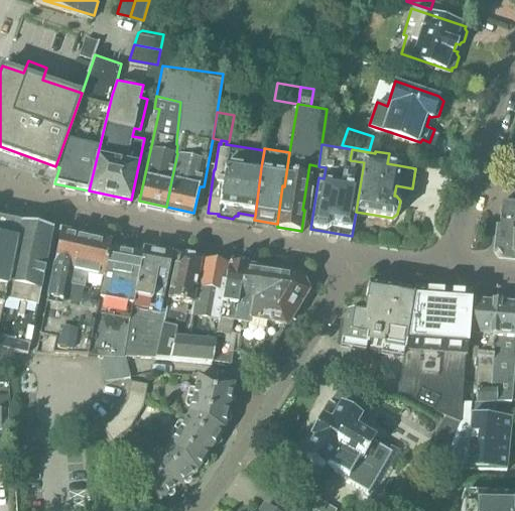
[(505,252),(514,253),(514,198),(505,197),(500,247),(505,252)]
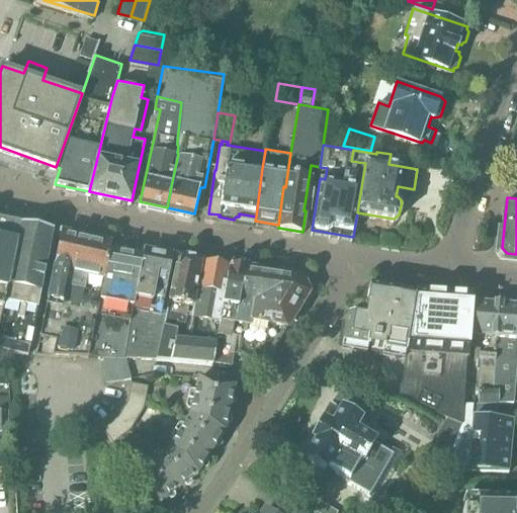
[(0,328),(19,227),(0,222),(0,328)]
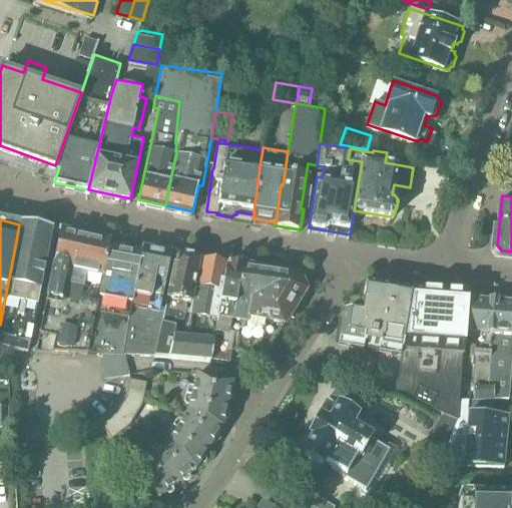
[(19,224),(0,325),(0,344),(31,348),(51,239),(53,226),(20,219),(19,224)]
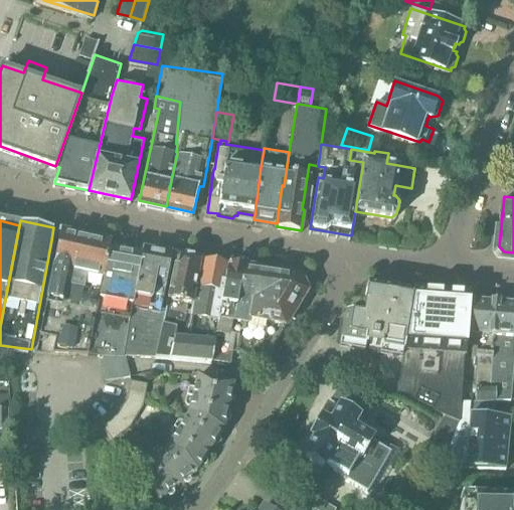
[(61,229),(47,298),(64,301),(77,232),(61,229)]
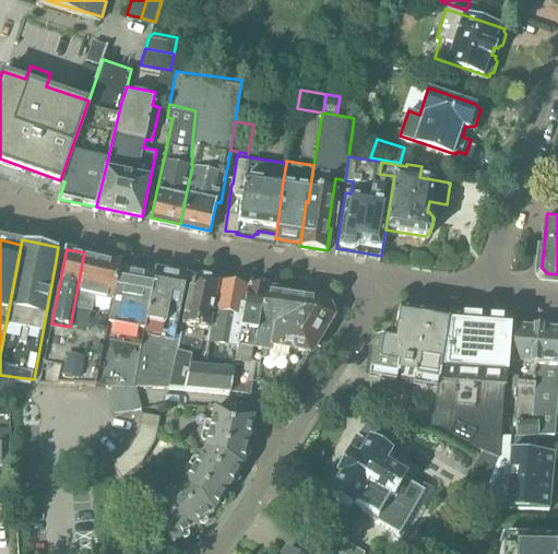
[(60,378),(96,379),(103,351),(105,338),(120,261),(84,252),(70,327),(51,323),(40,377),(60,378)]
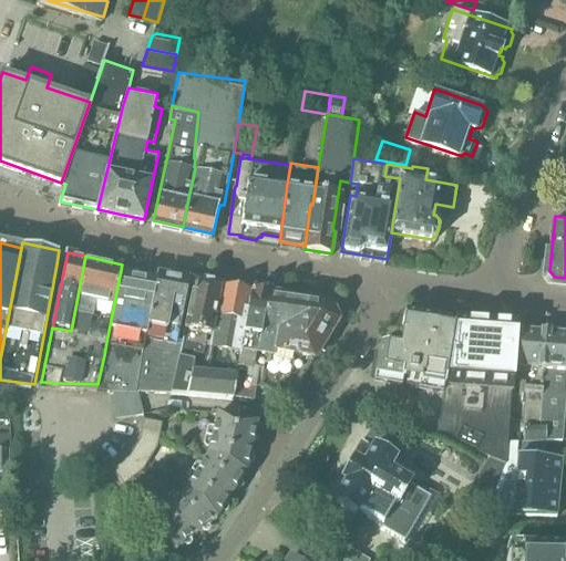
[(106,342),(104,355),(120,359),(116,381),(114,381),(113,390),(116,388),(119,388),(136,390),(136,388),(143,350),(144,350),(157,274),(150,273),(150,270),(122,265),(106,342)]
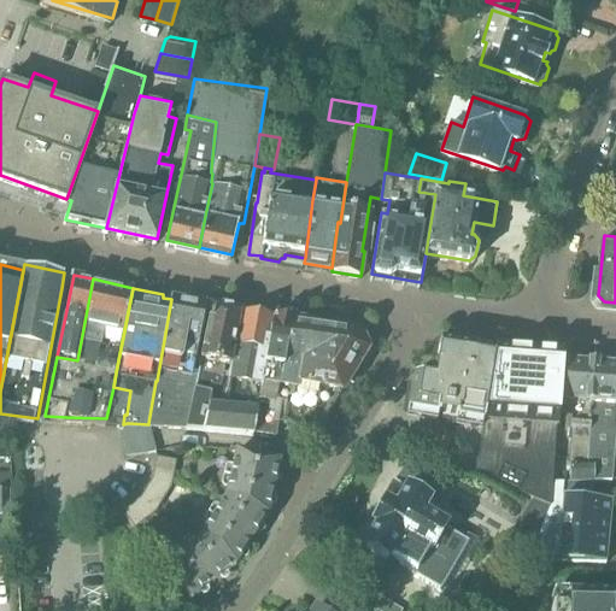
[(186,424),(187,424),(195,386),(199,372),(194,371),(206,304),(172,297),(171,299),(157,381),(156,381),(148,423),(186,424)]
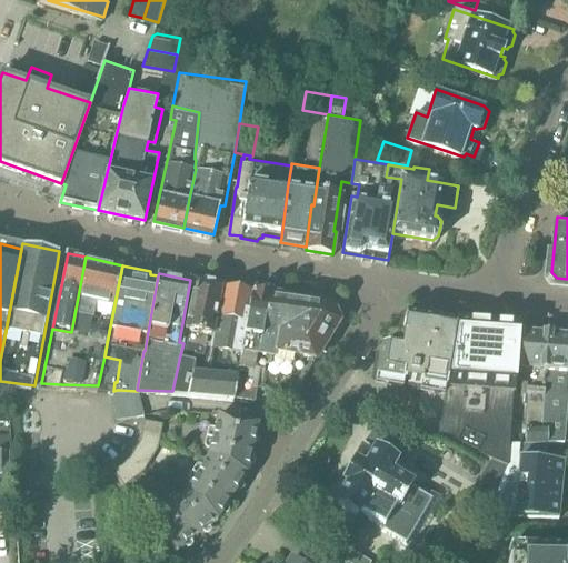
[(211,340),(221,285),(196,281),(185,343),(183,343),(180,355),(195,359),(193,368),(208,369),(210,357),(212,345),(210,344),(211,340)]
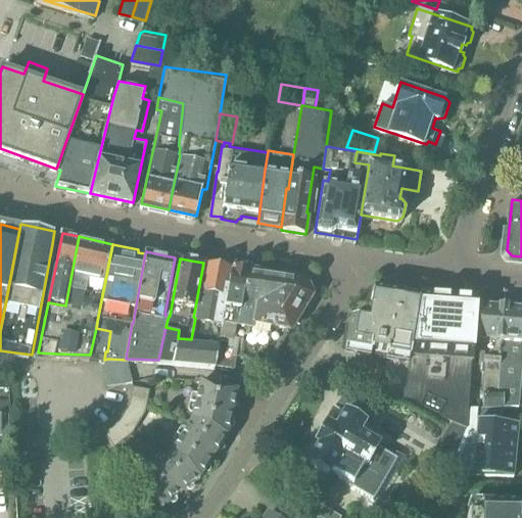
[(193,328),(191,339),(209,341),(219,342),(233,268),(203,263),(194,313),(193,317),(195,318),(193,328)]
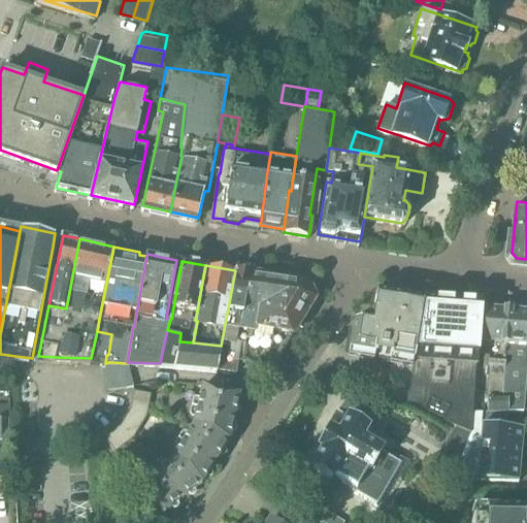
[(235,270),(221,346),(221,349),(218,366),(236,369),(238,357),(239,351),(241,345),(236,344),(245,293),(249,293),(252,272),(236,270),(235,270)]
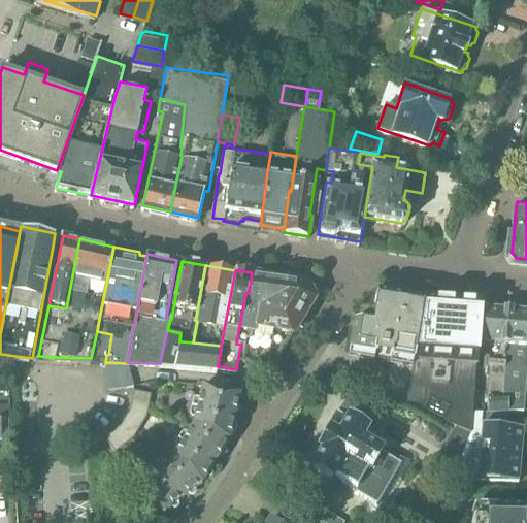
[(288,279),(252,272),(249,293),(245,293),(236,344),(241,345),(239,351),(238,357),(269,363),(280,300),(285,301),(288,279)]
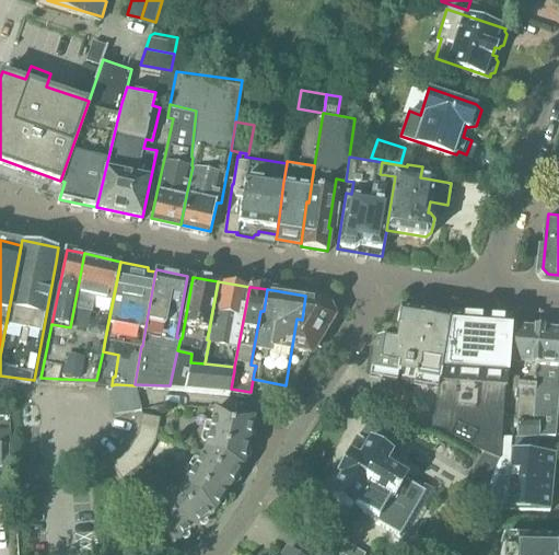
[(322,298),(305,296),(302,320),(297,319),(286,385),(290,386),(335,316),(330,305),(322,298)]
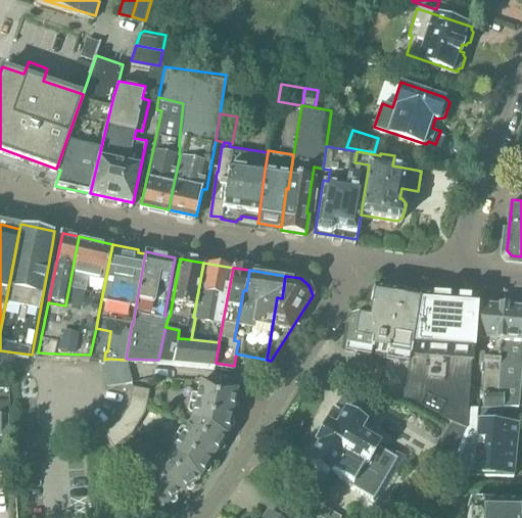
[(386,358),(409,361),(419,293),(371,285),(366,318),(349,315),(345,343),(388,350),(386,358)]
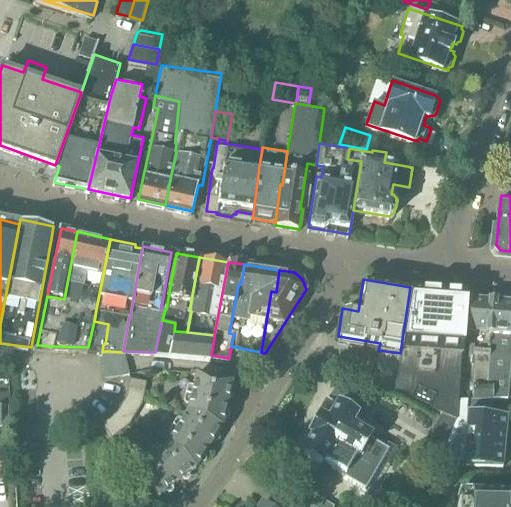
[(397,374),(394,387),(394,389),(456,416),(458,395),(460,376),(465,290),(410,286),(410,287),(400,353),(398,363),(397,374)]
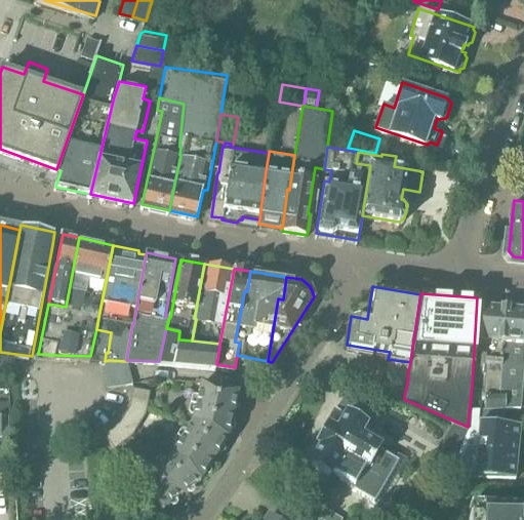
[(472,386),(470,405),(479,406),(488,407),(505,407),(505,404),(505,391),(498,391),(500,362),(506,300),(483,297),(479,352),(486,352),(485,361),(487,361),(486,387),(472,386)]
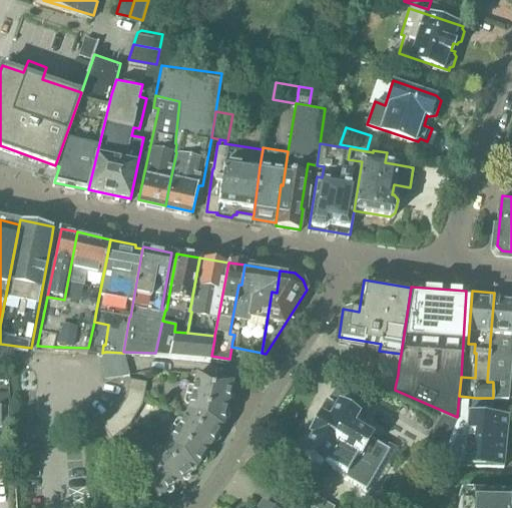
[(511,294),(494,293),(489,354),(487,382),(493,382),(493,395),(508,395),(511,366),(511,306),(511,294)]
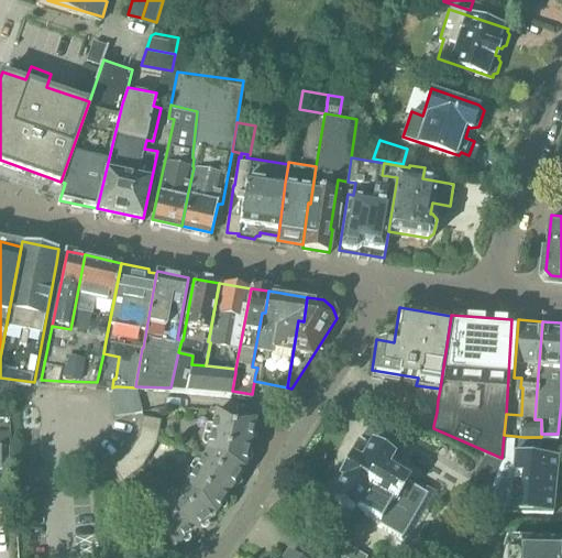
[(187,390),(191,364),(193,356),(178,352),(171,387),(187,390)]
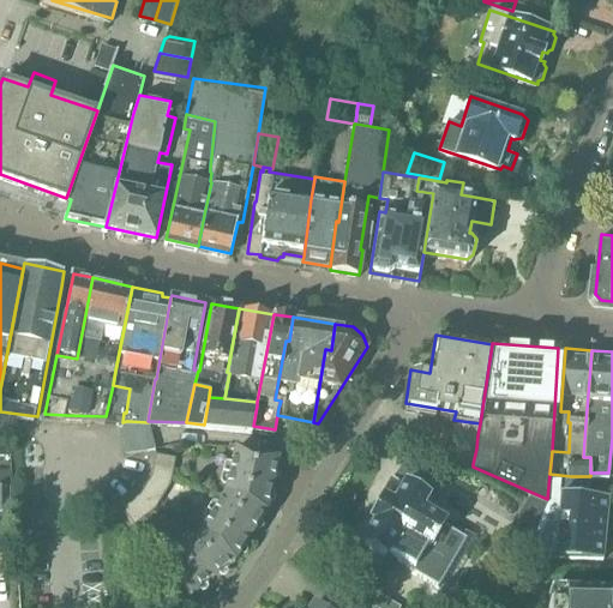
[(106,419),(122,422),(124,413),(126,413),(130,389),(113,385),(106,416),(106,419)]
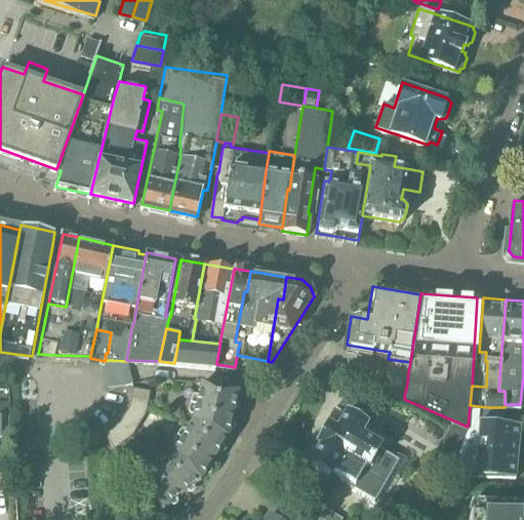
[(210,343),(192,341),(178,340),(174,363),(215,366),(216,364),(219,347),(219,344),(210,343)]
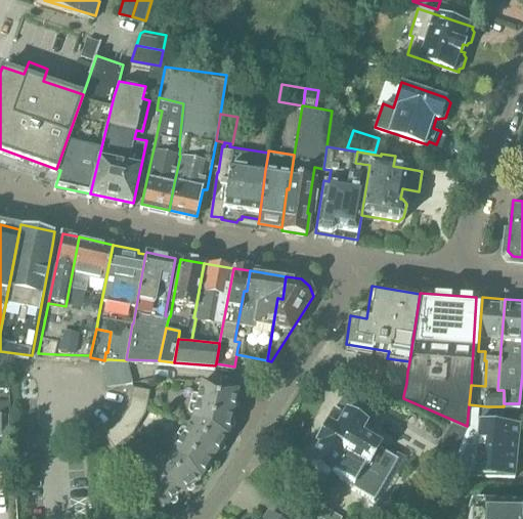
[(407,372),(409,361),(387,358),(386,369),(407,372)]
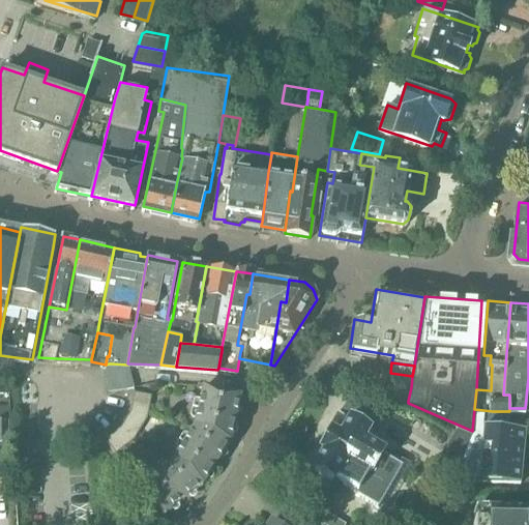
[(109,363),(106,365),(109,387),(127,385),(135,383),(130,365),(127,365),(111,363),(109,363)]
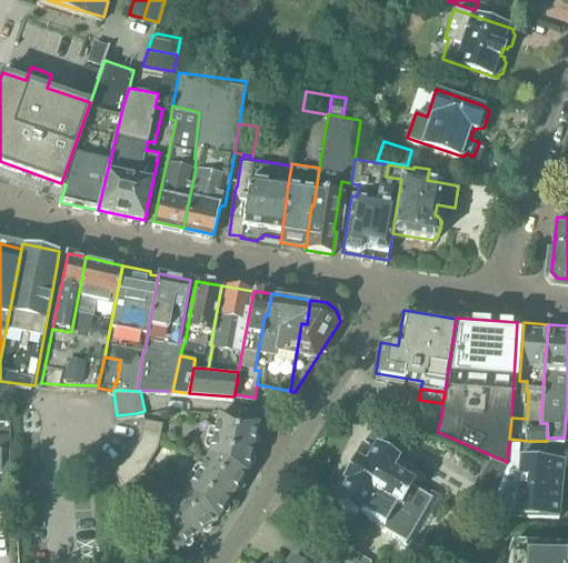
[(441,415),(442,403),(419,400),(417,411),(441,415)]
